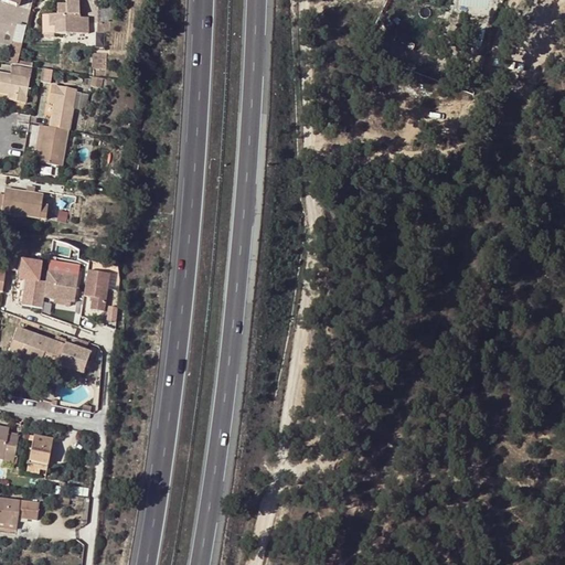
[(56,14),(49,14),(49,27),(53,27),(53,33),(87,32),(87,20),(78,20),(80,17),(78,17),(77,0),(65,0),(65,3),(57,3),(56,14)]
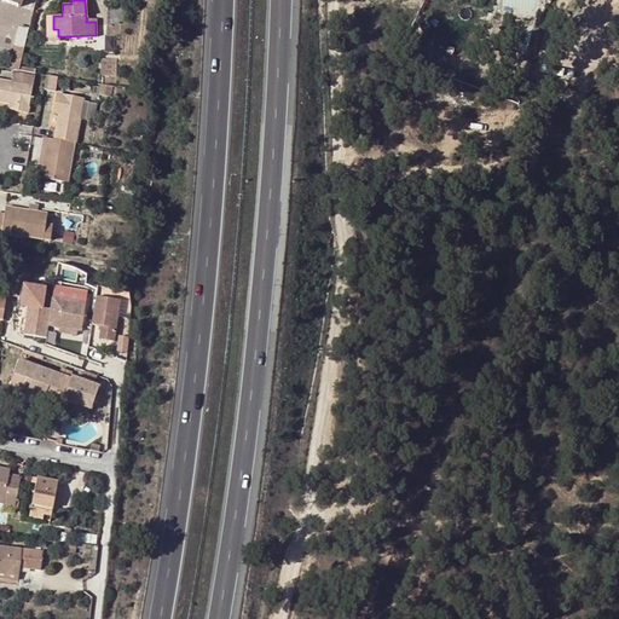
[(120,6),(114,6),(110,24),(120,24),(120,6)]
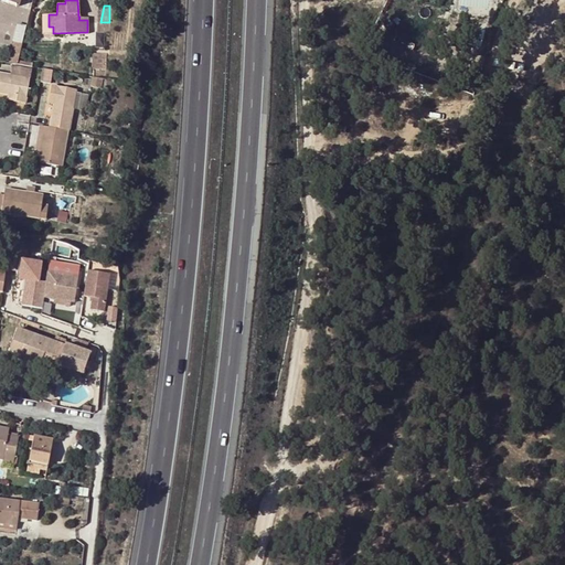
[(49,27),(49,14),(43,14),(44,33),(53,33),(53,27),(49,27)]
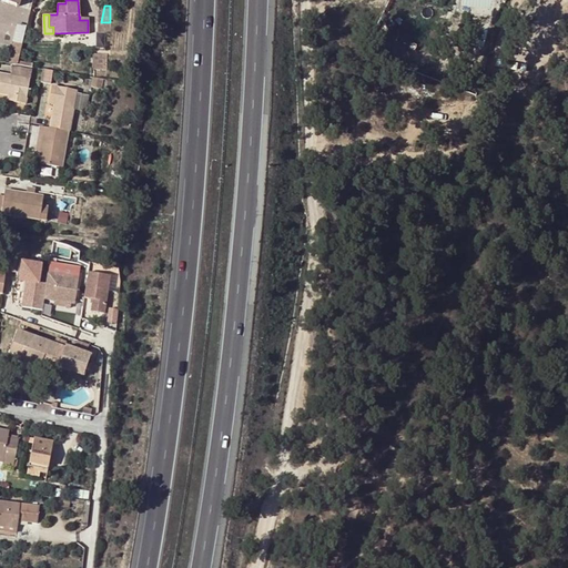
[(101,22),(99,31),(110,31),(110,22),(101,22)]
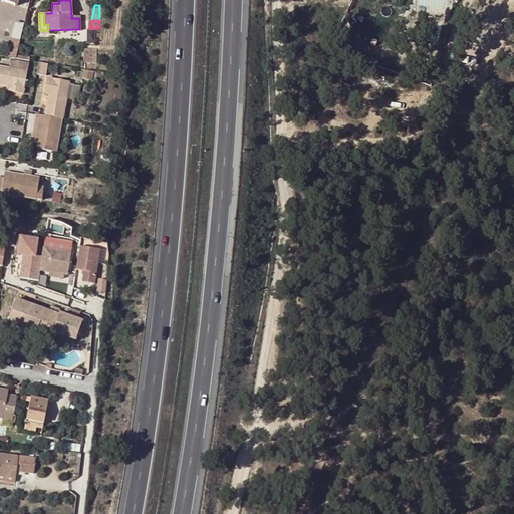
[(19,40),(23,24),(15,22),(11,38),(19,40)]
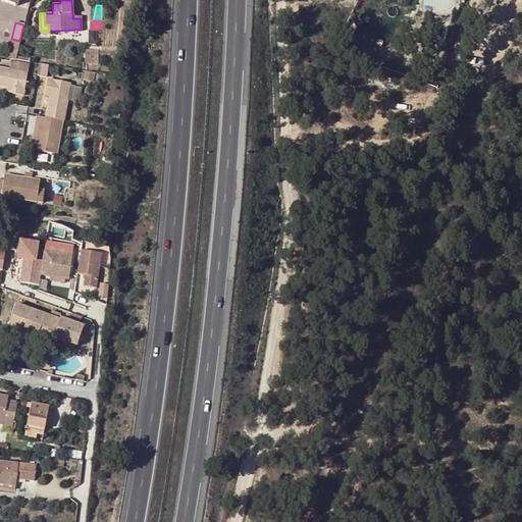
[(9,61),(8,69),(27,72),(28,64),(9,61)]
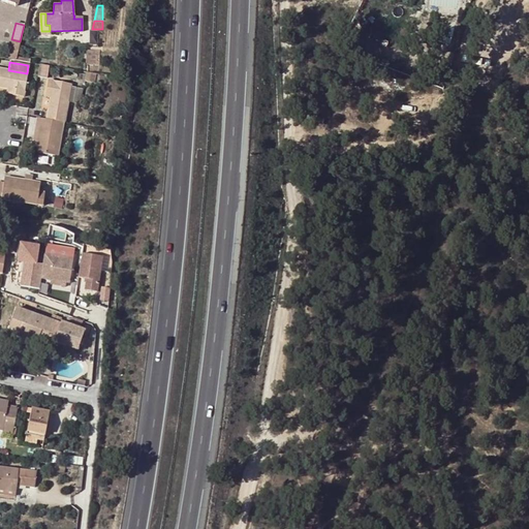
[(0,87),(7,89),(12,89),(11,93),(23,95),(27,73),(8,70),(0,68),(0,87)]
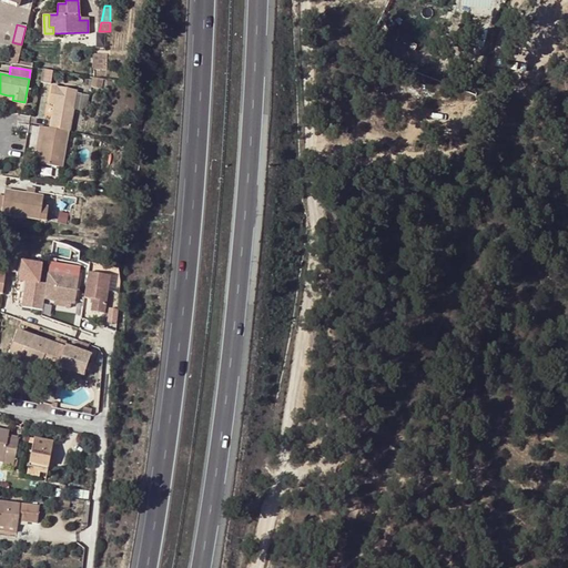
[(68,131),(69,131),(75,90),(51,85),(49,98),(54,99),(52,104),(48,128),(68,131)]
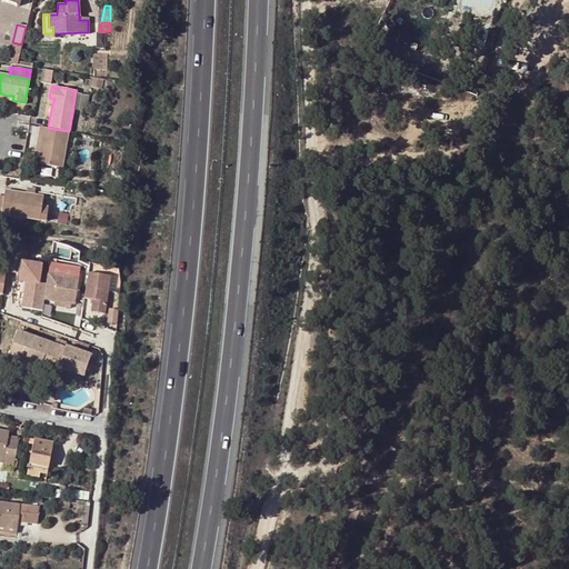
[(62,167),(69,131),(68,131),(48,128),(39,126),(37,136),(41,136),(39,151),(37,162),(62,167)]
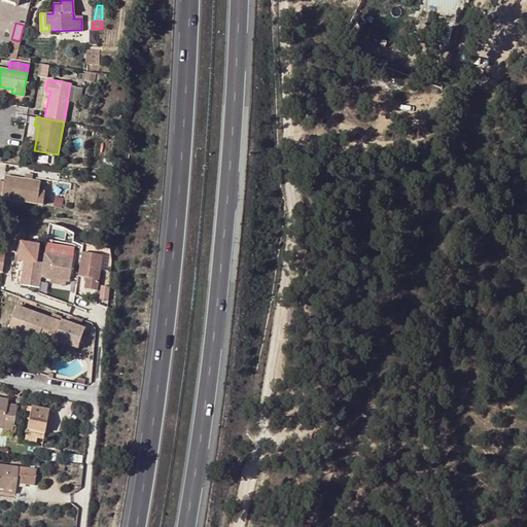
[(0,198),(36,204),(38,191),(39,181),(3,176),(3,182),(0,181),(0,198)]
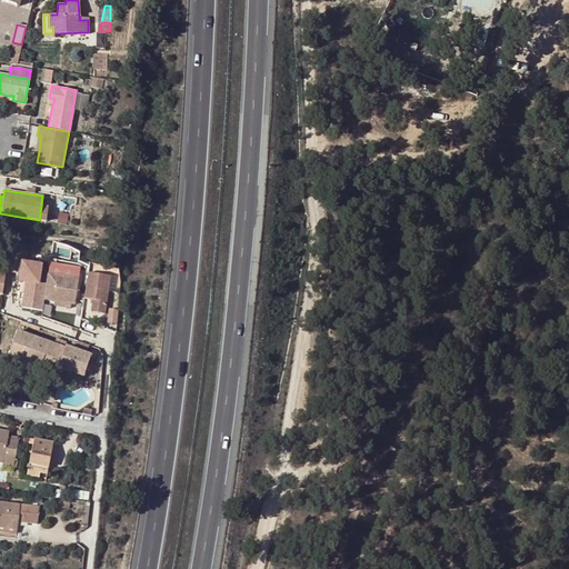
[(19,307),(41,310),(42,299),(45,285),(36,283),(39,266),(20,262),(18,281),(23,282),(19,307)]
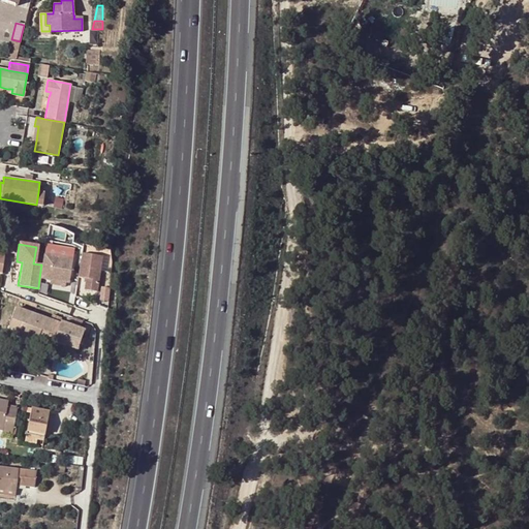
[(71,259),(43,254),(41,265),(39,278),(49,280),(64,282),(67,283),(71,259)]
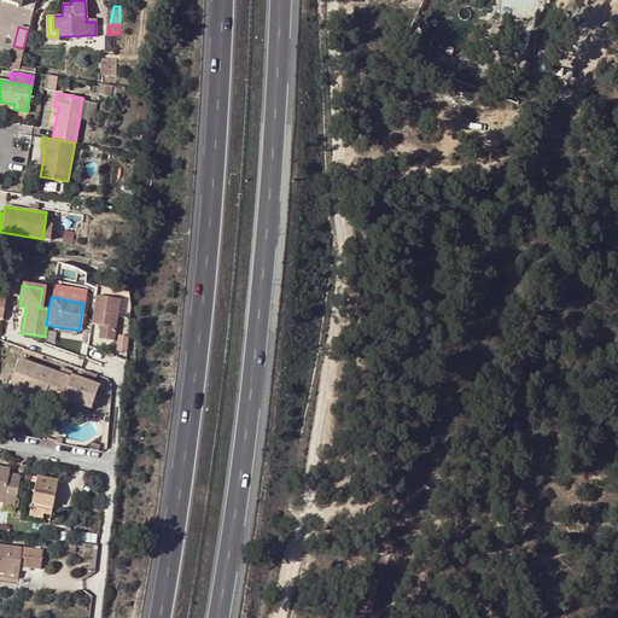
[(111,340),(117,299),(93,297),(89,325),(99,326),(97,339),(111,340)]
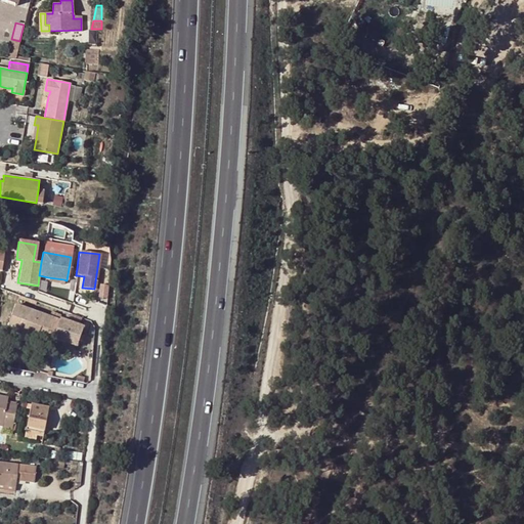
[(101,284),(101,297),(110,297),(111,285),(101,284)]
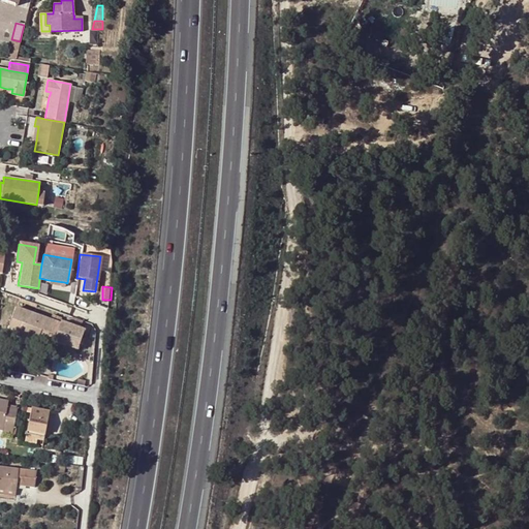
[(60,322),(50,319),(26,310),(16,307),(8,328),(19,332),(18,336),(37,343),(38,339),(42,327),(47,328),(42,340),(53,344),(55,338),(60,322)]
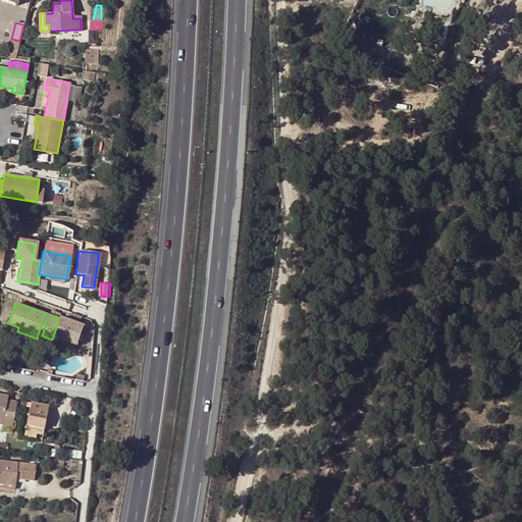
[(49,315),(59,318),(61,313),(51,310),(49,315)]
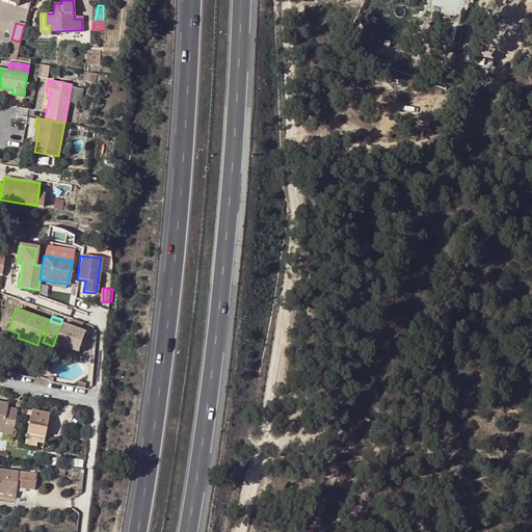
[(60,324),(55,340),(54,344),(77,352),(84,333),(80,330),(82,323),(73,319),(70,327),(60,324)]
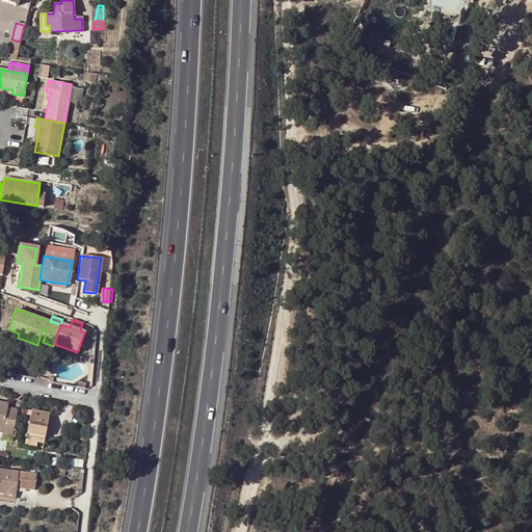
[(38,341),(43,342),(47,329),(43,328),(38,341)]
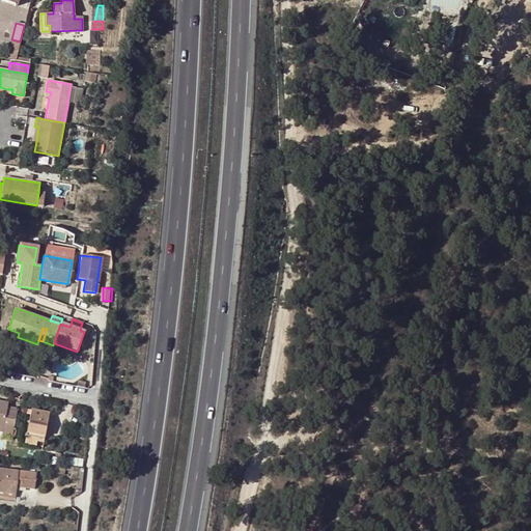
[(0,427),(2,428),(2,432),(1,434),(11,436),(17,411),(6,409),(7,403),(0,401),(0,427)]
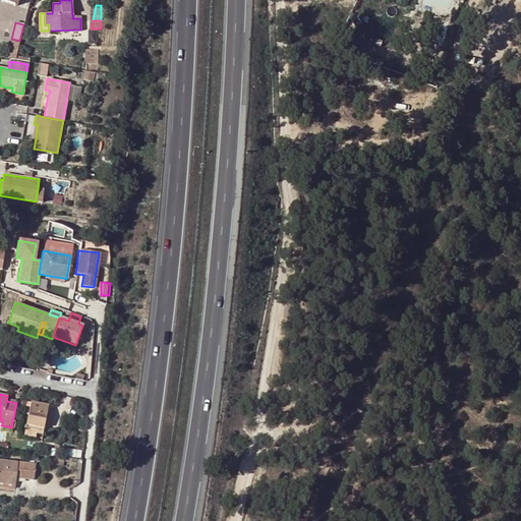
[(26,427),(44,431),(49,406),(32,403),(31,407),(26,427)]
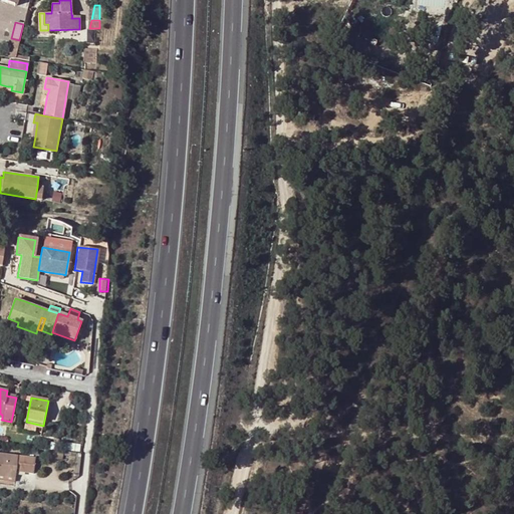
[(0,479),(15,482),(16,471),(16,467),(24,468),(23,472),(33,473),(35,458),(0,453),(0,479)]
